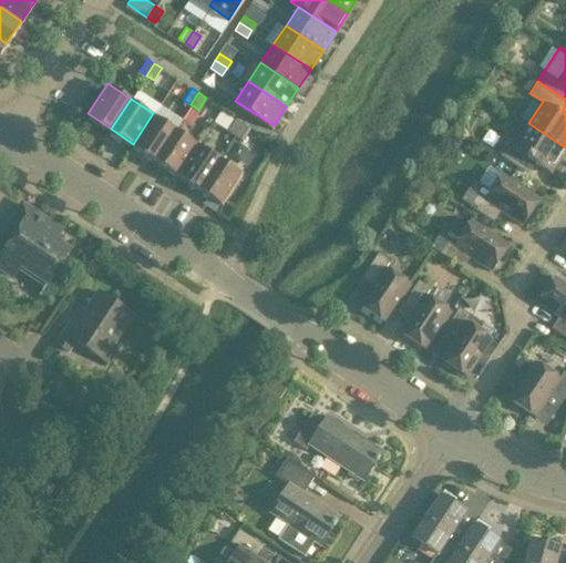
[(154,157),(174,128),(153,113),(133,144),(154,157)]
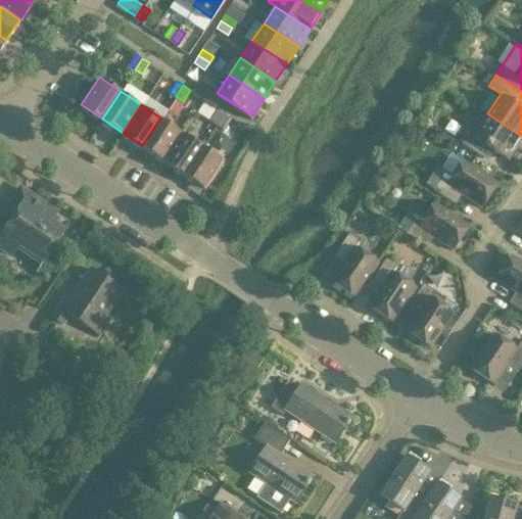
[(224,112),(218,108),(210,120),(217,124),(224,112)]
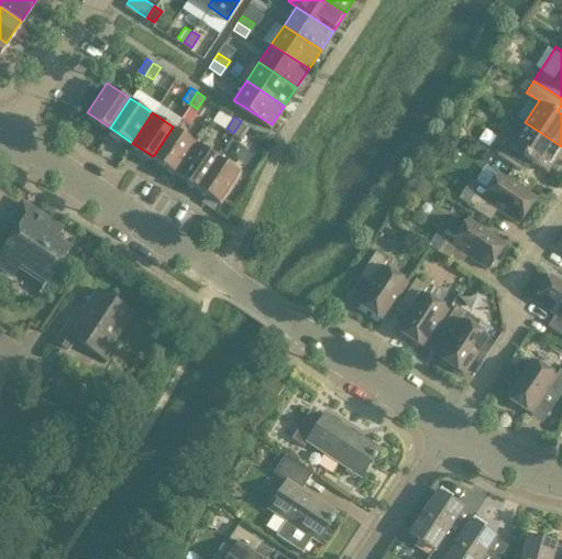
[(561,146),(525,122),(518,119),(496,152),(520,168),(528,157),(548,171),(561,150),(561,146)]
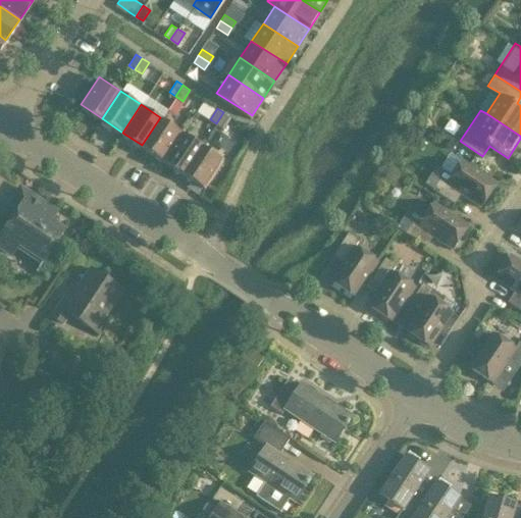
[(223,112),(216,123),(223,127),(230,116),(223,112)]
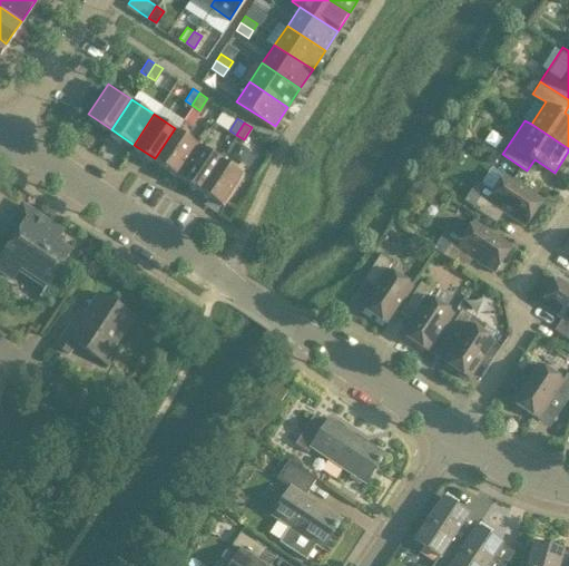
[(198,144),(175,128),(155,158),(178,174),(198,144)]
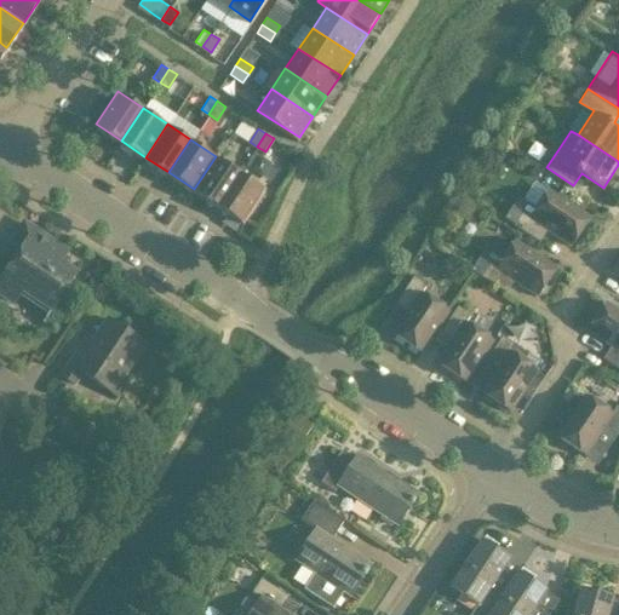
[(269,161),(258,154),(250,166),(262,173),(269,161)]
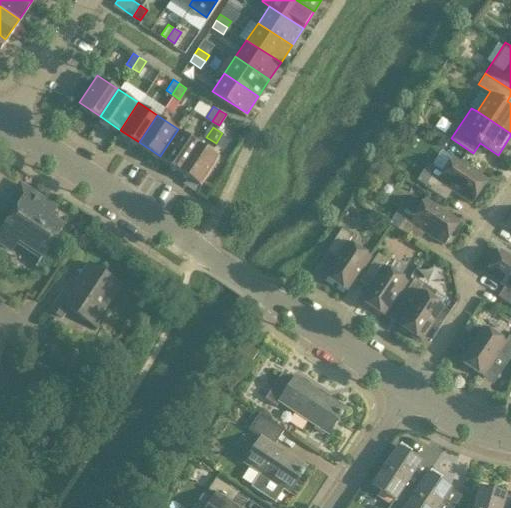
[(180,169),(198,142),(178,129),(160,156),(180,169)]
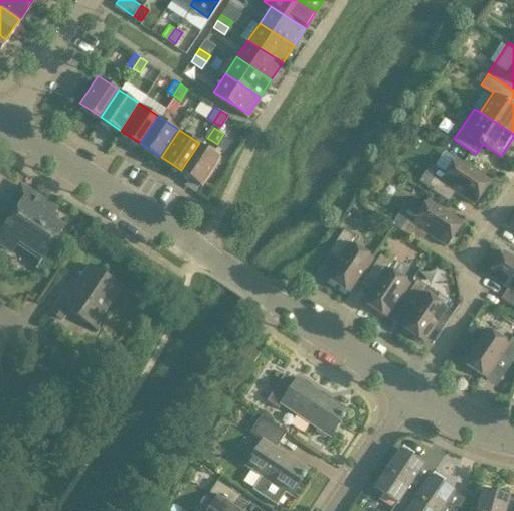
[(219,156),(199,143),(181,170),(201,184),(219,156)]
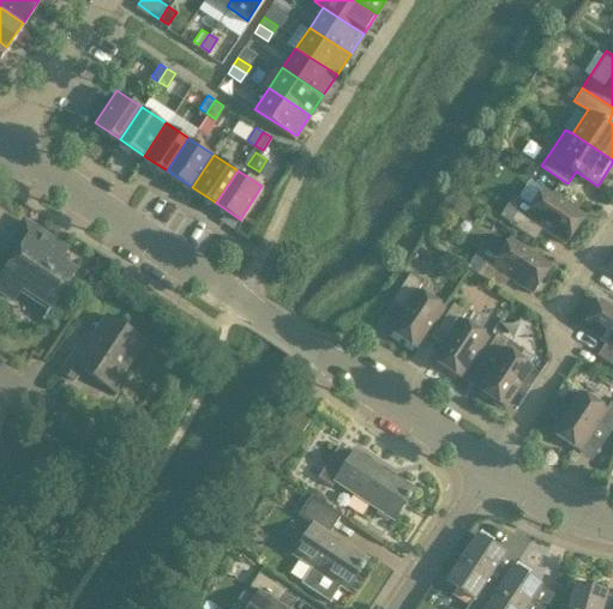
[(514,194),(500,216),(509,221),(535,237),(542,225),(565,241),(584,212),(544,186),(542,187),(530,205),(517,197),(514,194)]
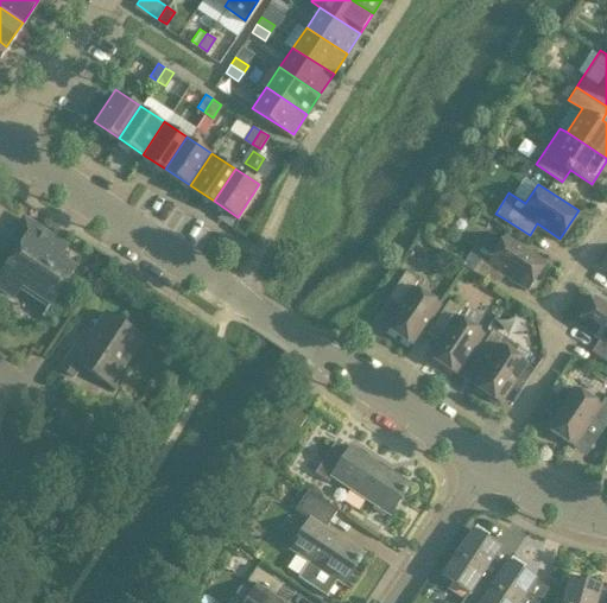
[(11,256),(0,272),(0,284),(11,292),(20,279),(52,300),(75,266),(58,255),(65,245),(24,216),(1,249),(11,256)]
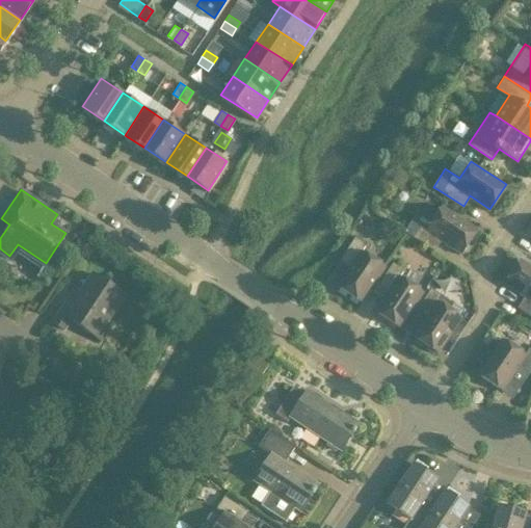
[(409,225),(405,231),(413,235),(434,249),(442,239),(460,253),(477,228),(442,205),(432,219),(419,210),(409,225)]
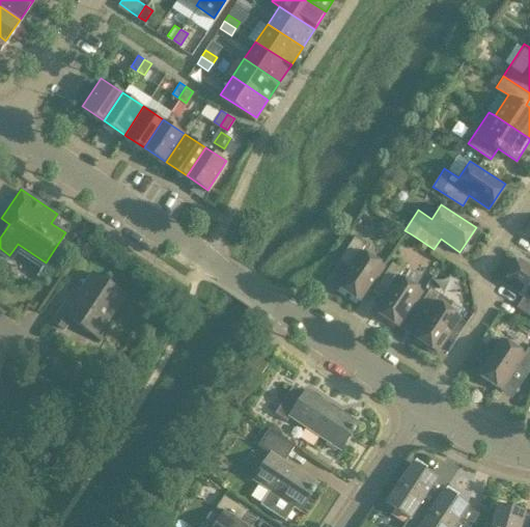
[(350,265),(337,284),(361,300),(384,266),(361,250),(365,243),(354,236),(339,257),(350,265)]
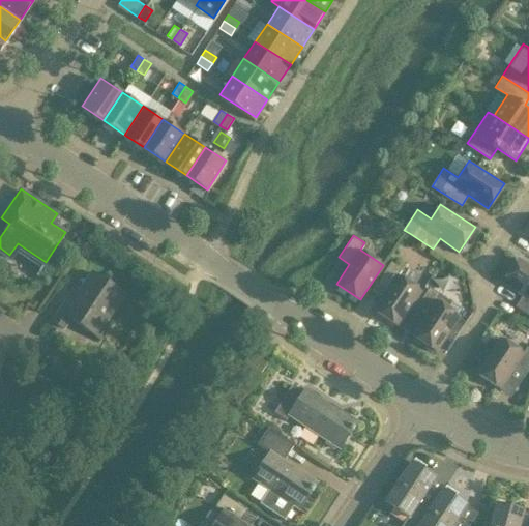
[(528,263),(519,257),(503,282),(523,294),(516,304),(528,313),(528,263)]
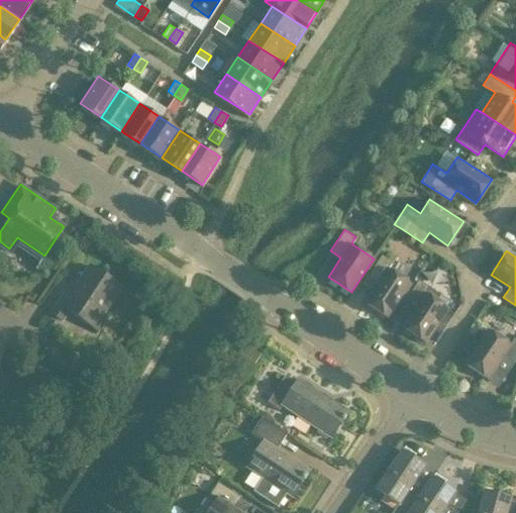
[(378,282),(365,301),(389,316),(411,283),(388,268),(393,262),(382,253),(368,276),(378,282)]
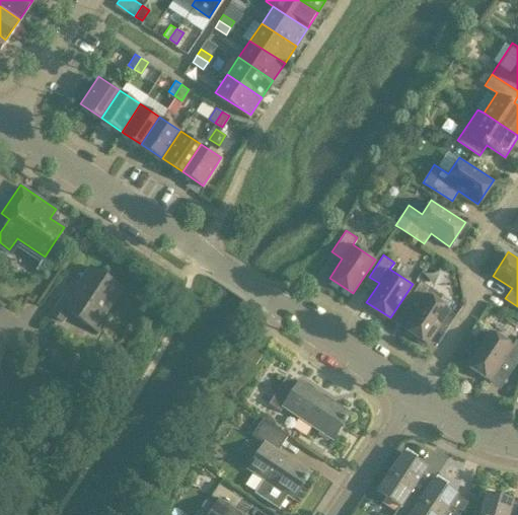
[(71,280),(51,311),(61,318),(68,309),(93,326),(121,286),(89,266),(77,284),(71,280)]
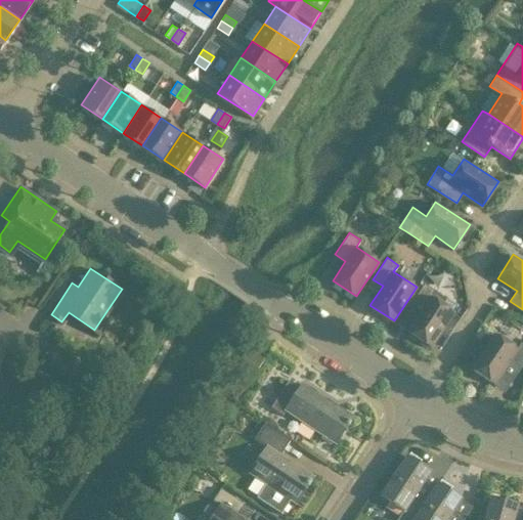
[(420,311),(407,330),(409,332),(408,334),(416,339),(418,337),(421,339),(420,341),(427,346),(429,344),(431,346),(442,330),(448,335),(458,321),(450,316),(453,311),(452,310),(456,304),(446,297),(425,283),(409,304),(420,311)]
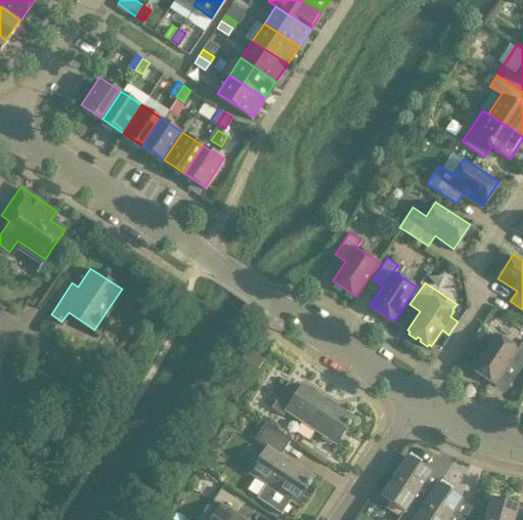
[(485,329),(480,326),(474,334),(479,338),(485,329)]
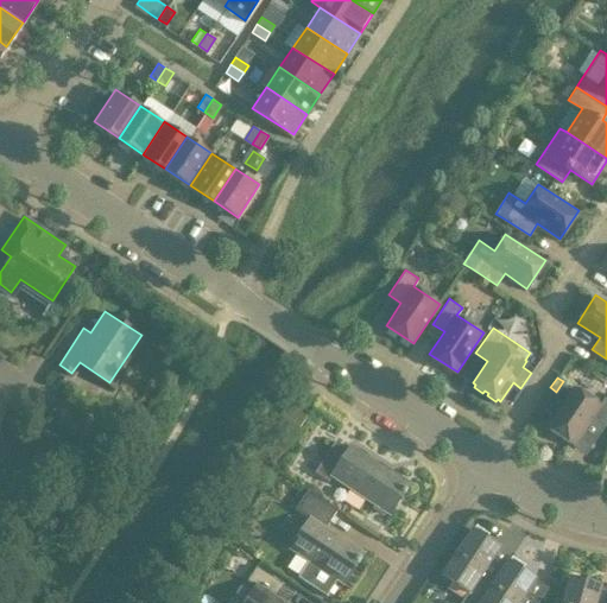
[(573,386),(547,426),(575,444),(589,421),(601,430),(606,420),(606,397),(605,395),(600,404),(573,386)]
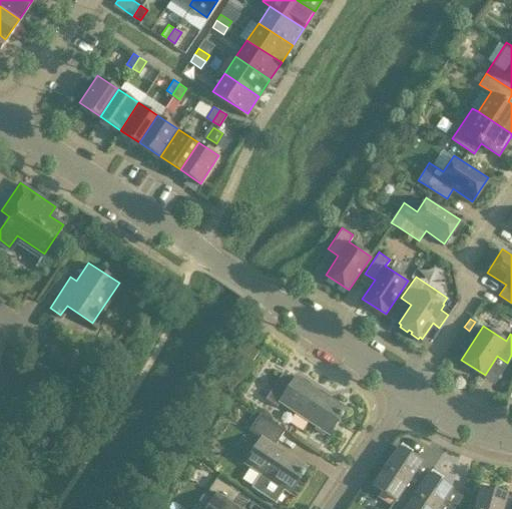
[(252,359),(259,349),(242,339),(236,349),(252,359)]
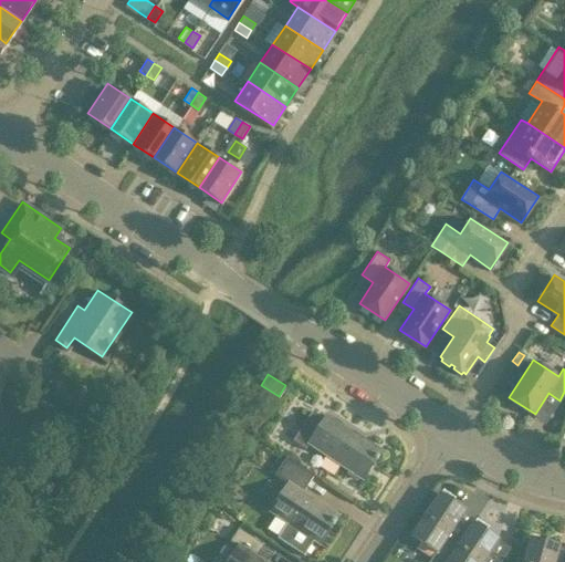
[(311,409),(292,437),(304,446),(307,441),(363,478),(382,449),(325,412),(323,417),(311,409)]
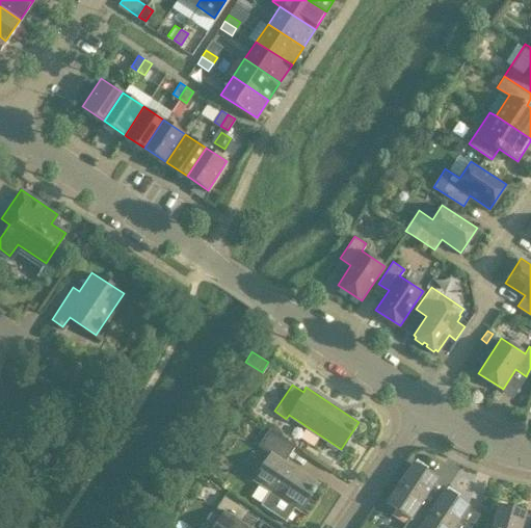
[(253,477),(270,490),(261,503),(286,520),(295,505),(300,509),(318,482),(284,459),(295,444),(269,426),(258,444),(270,452),(253,477)]
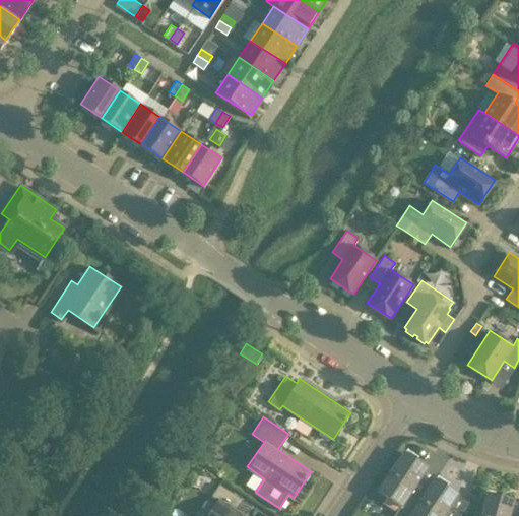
[(409,515),(424,494),(413,487),(427,466),(403,451),(378,490),(399,504),(392,515),(391,515),(409,515)]
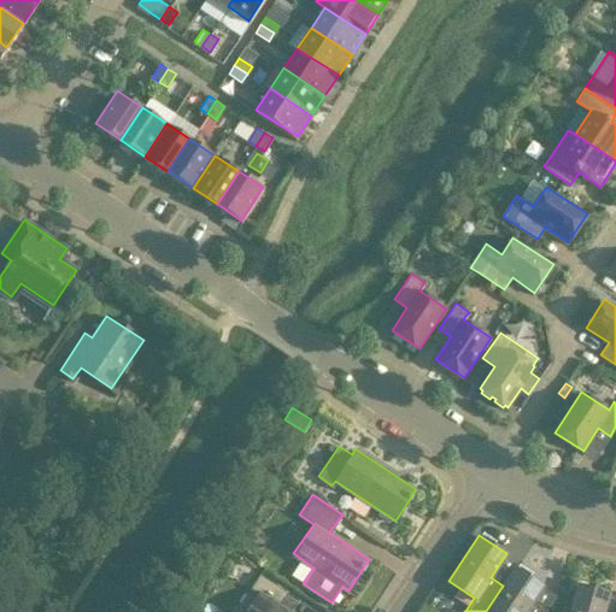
[(503,586),(486,611),(528,611),(526,610),(543,584),(515,566),(503,586)]
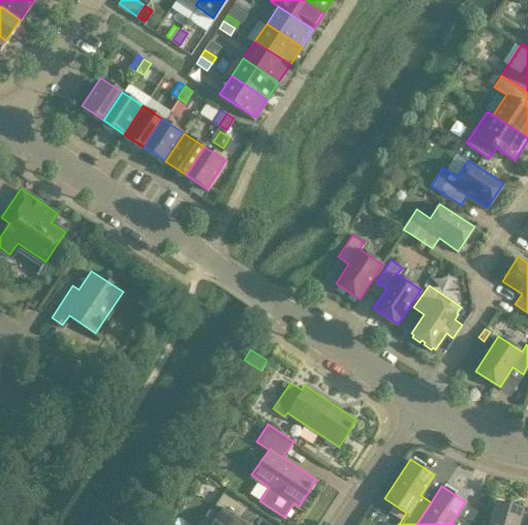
[(223,508),(212,524),(248,524),(240,519),(248,506),(223,490),(215,502),(223,508)]
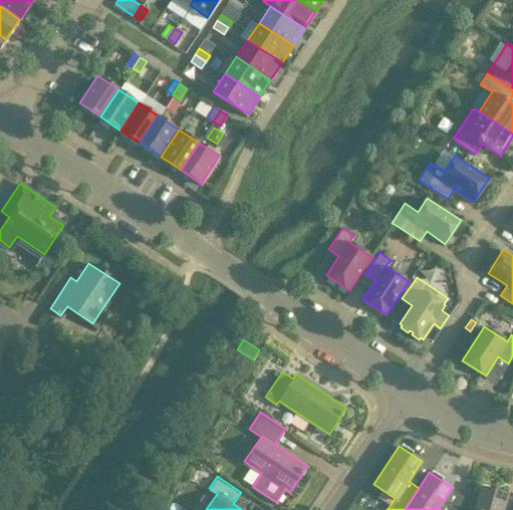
[(503,509),(508,493),(480,485),(473,509),(503,509)]
